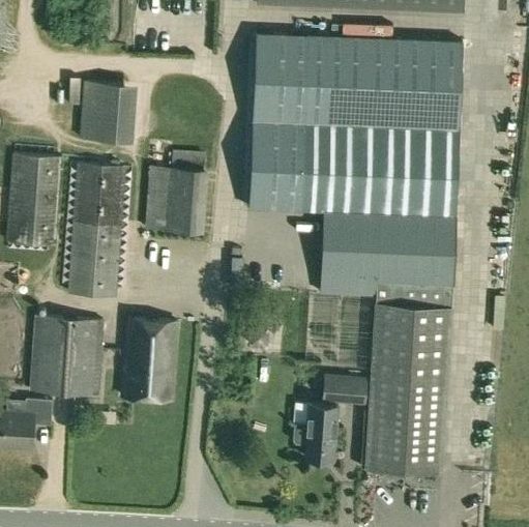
[(465,0),(256,0),(256,3),(465,12),(465,0)]
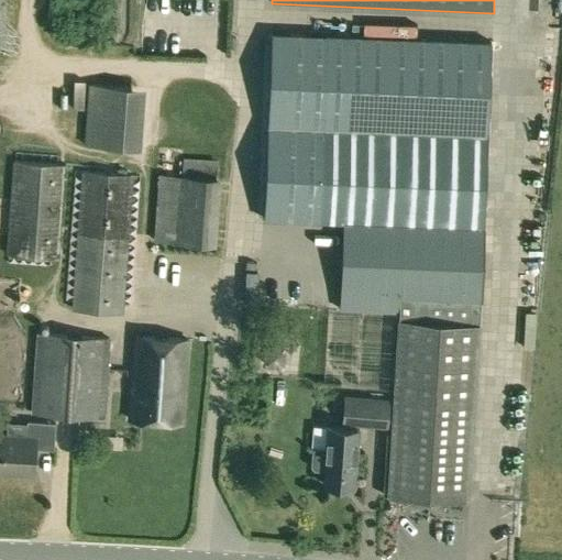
[(399,302),(482,306),(482,304),(493,45),(271,36),(263,222),(343,226),(340,313),(399,315),(399,302)]
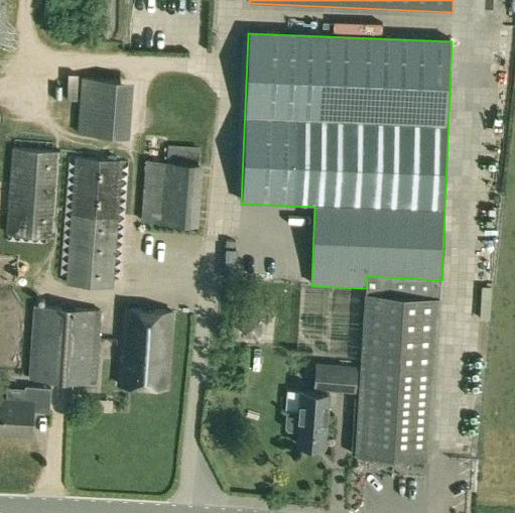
[(172,78),(162,79),(163,95),(172,95),(172,78)]
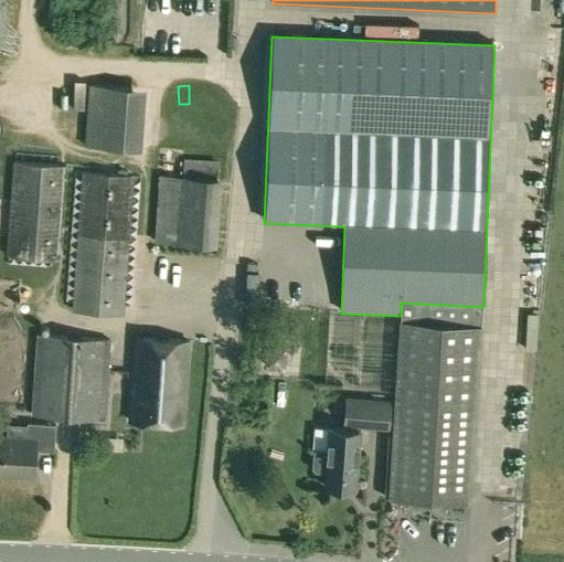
[(128,152),(132,92),(91,88),(86,149),(128,152)]
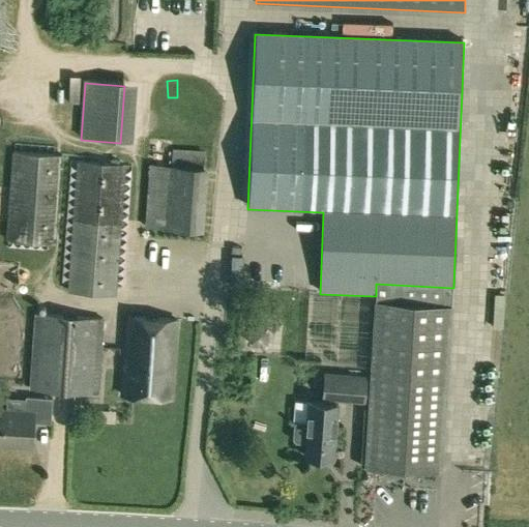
[(174,152),(172,169),(206,171),(206,154),(174,152)]
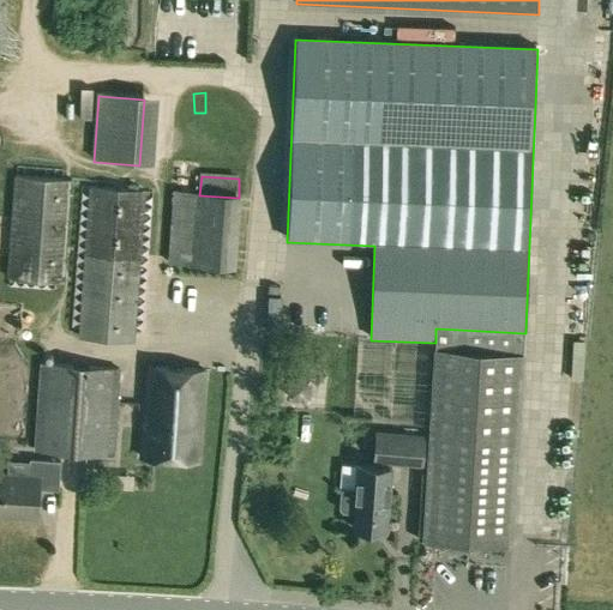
[(10,282),(59,284),(66,182),(17,179),(10,282)]
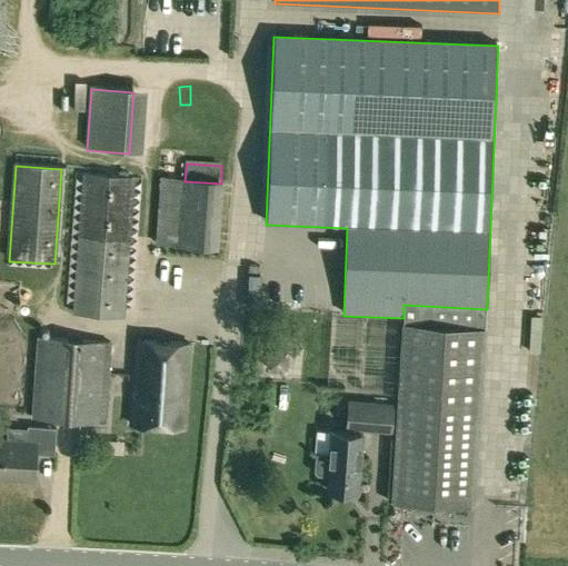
[(85,175),(75,317),(126,320),(137,180),(85,175)]
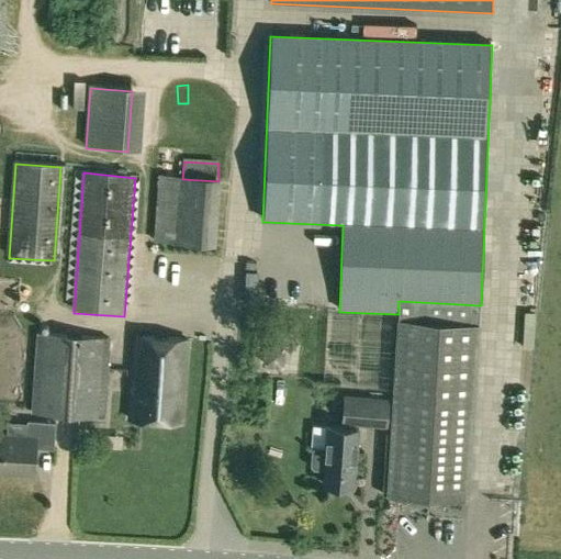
[(219,181),(182,179),(159,177),(155,244),(217,249),(223,181),(219,181)]
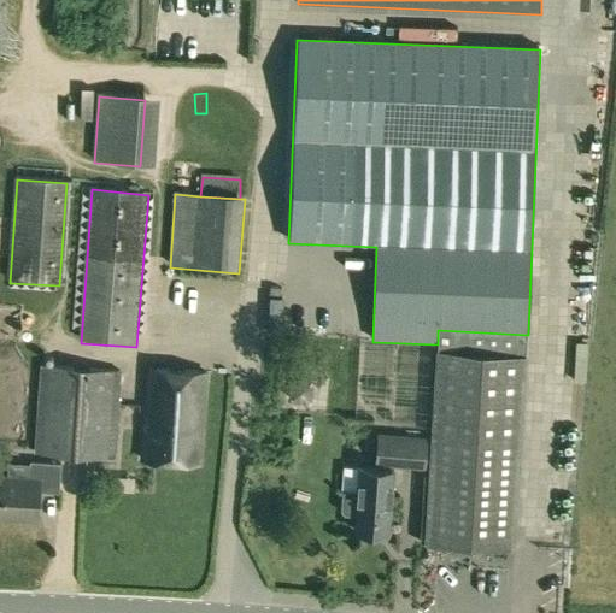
[(527,359),(528,335),(438,330),(438,345),(436,354),(527,359)]
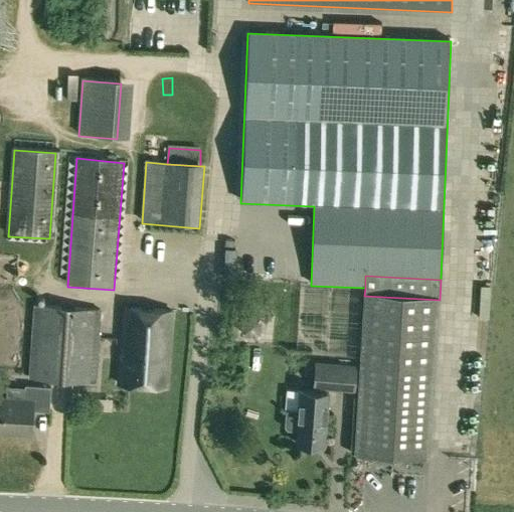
[(432,459),(440,300),(364,296),(358,456),(432,459)]
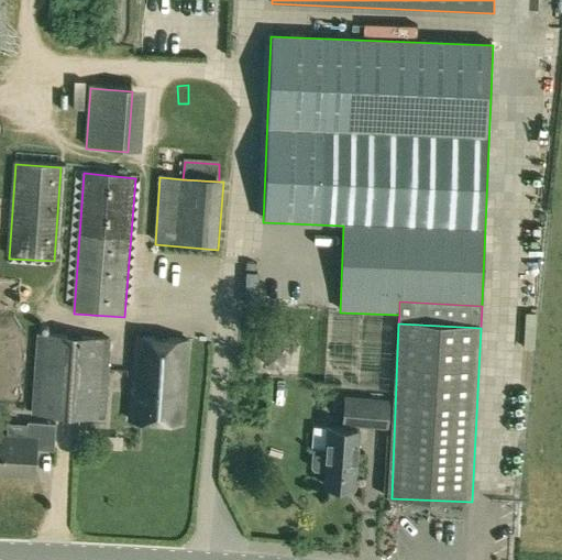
[(40,336),(33,417),(106,424),(112,342),(40,336)]
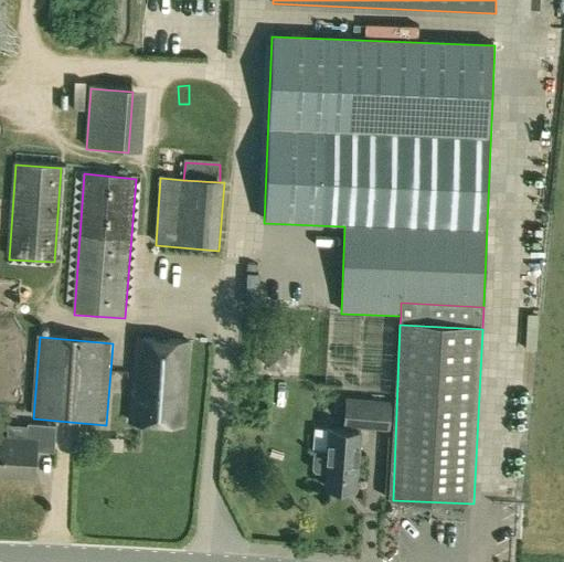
[(137,341),(130,425),(185,428),(191,345),(137,341)]
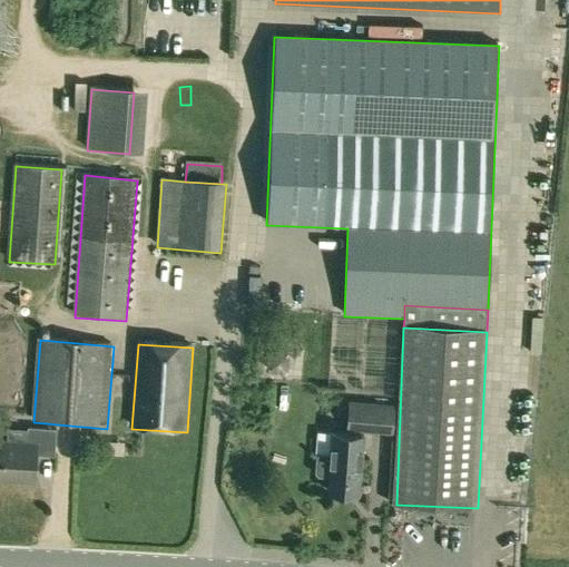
[(292,352),(268,350),(267,375),(290,377),(292,352)]
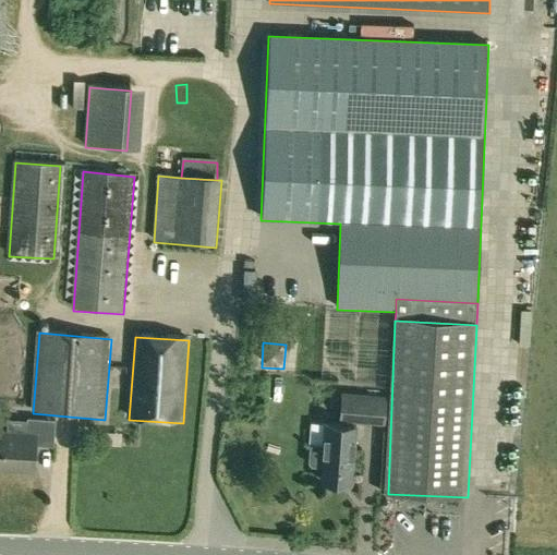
[(499,394),(519,394),(520,374),(499,374),(499,394)]
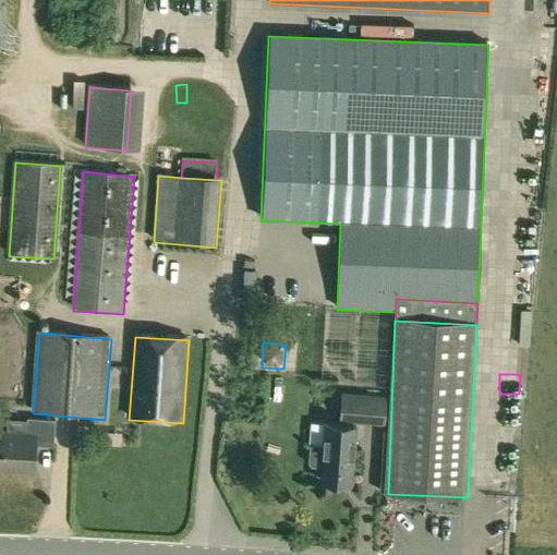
[(1,393),(15,394),(15,377),(1,377),(1,393)]
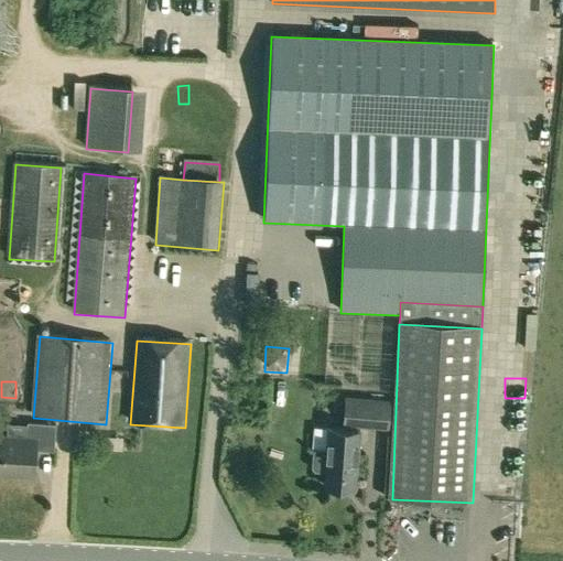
[(390,433),(393,403),(346,399),(344,429),(358,430),(390,433)]
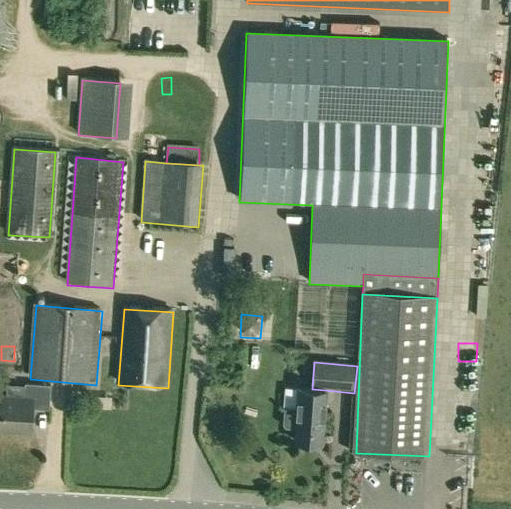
[(280,403),(291,403),(292,385),(281,384),(280,403)]
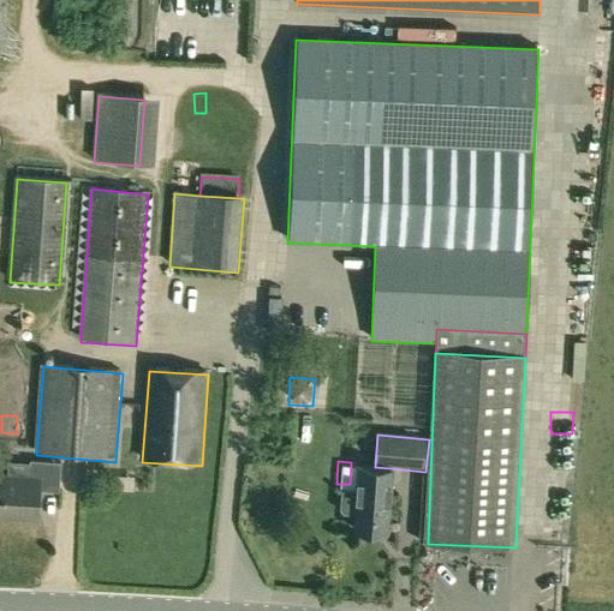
[(31,463),(31,465),(30,480),(7,479),(0,478),(0,517),(39,520),(40,493),(60,495),(63,466),(31,463)]
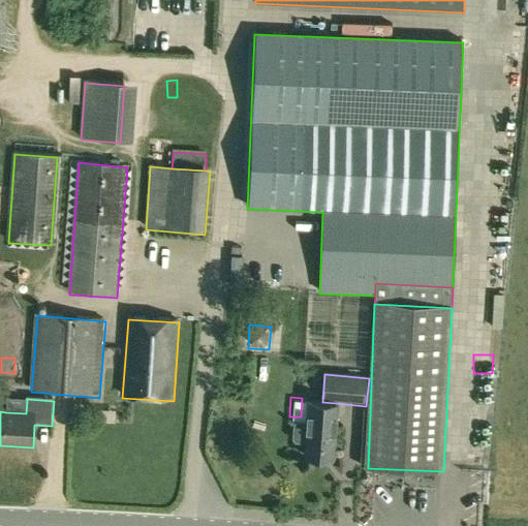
[(336,403),(322,402),(309,401),(307,424),(299,423),(293,427),(292,440),(297,444),(307,445),(306,458),(333,460),(338,413),(335,413),(336,403)]
